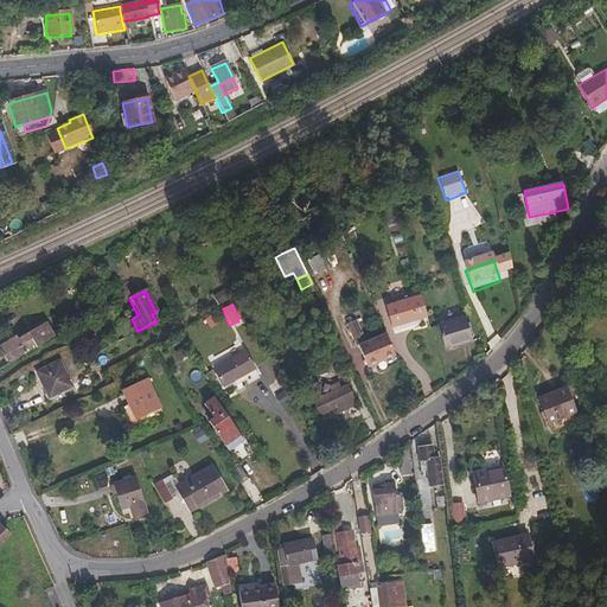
[(428,325),(422,305),(388,317),(395,337),(428,325)]
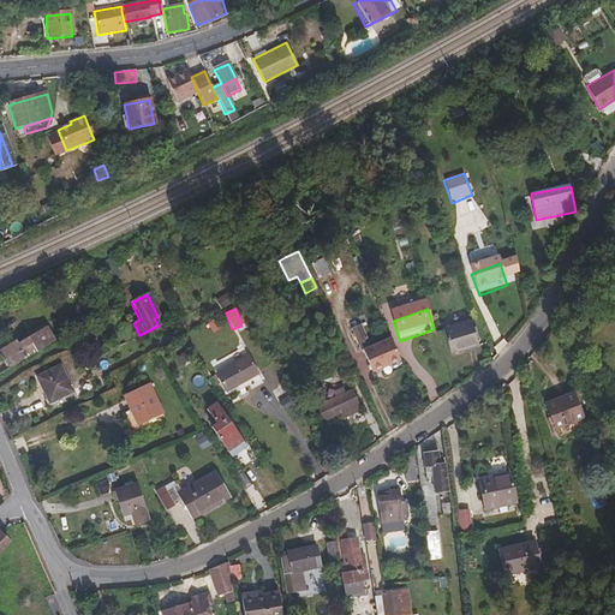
[(362,352),(369,348),(359,326),(350,329),(359,352),(362,352)]
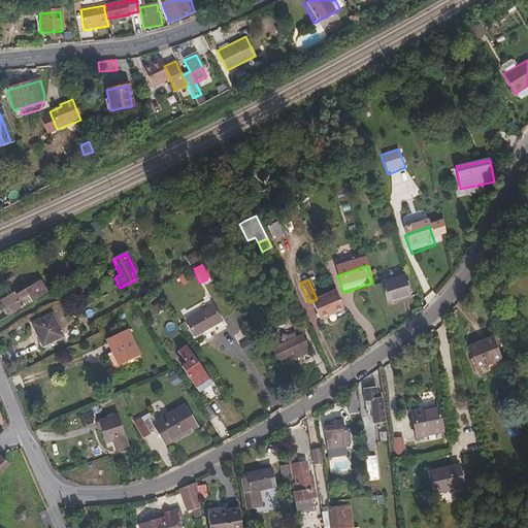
[(15,296),(13,293),(0,300),(0,302),(8,317),(46,294),(39,282),(21,293),(15,296)]
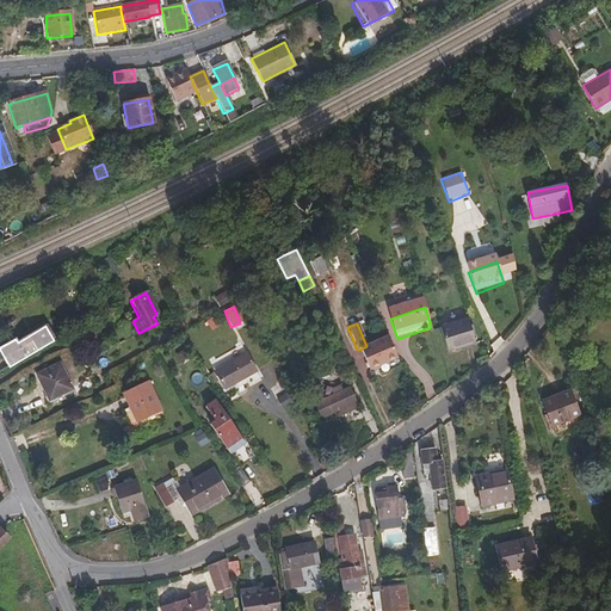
[(470,327),(444,337),(451,359),(479,351),(470,327)]
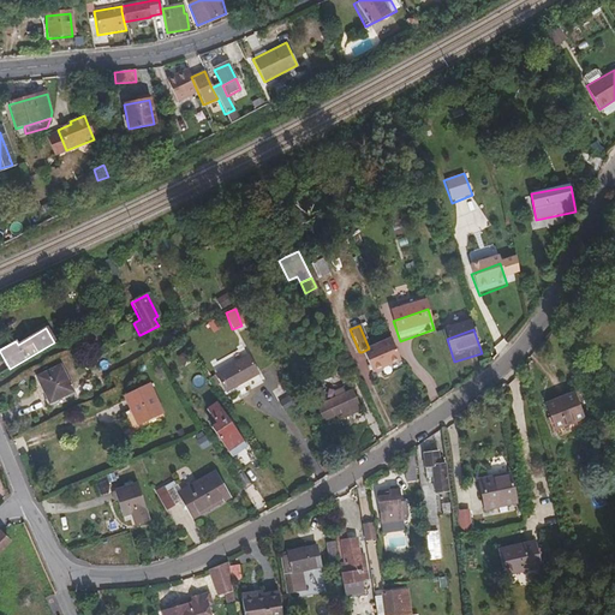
[(389,339),(374,346),(383,368),(384,368),(398,362),(399,360),(389,339)]
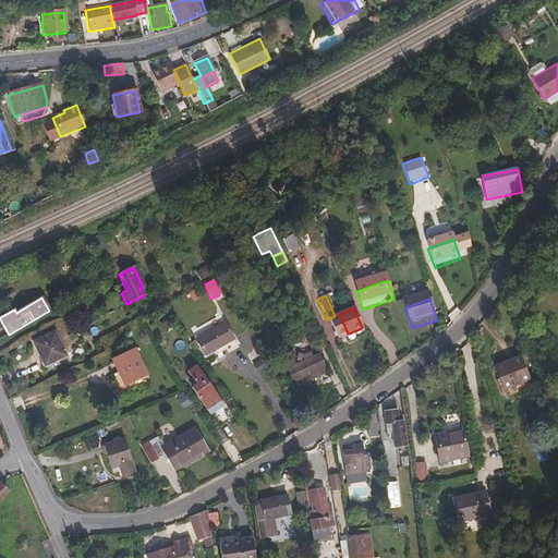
[(335,316),(328,319),(337,339),(348,334),(339,314),(335,316)]
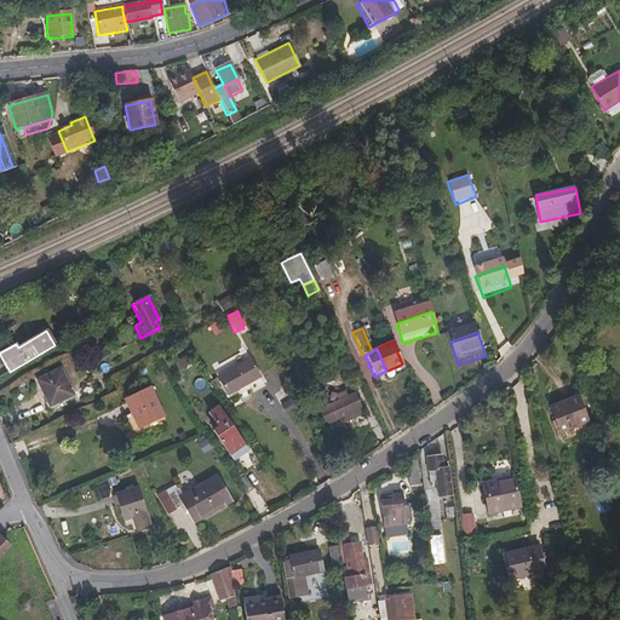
[(218,379),(227,396),(258,379),(248,362),(218,379)]
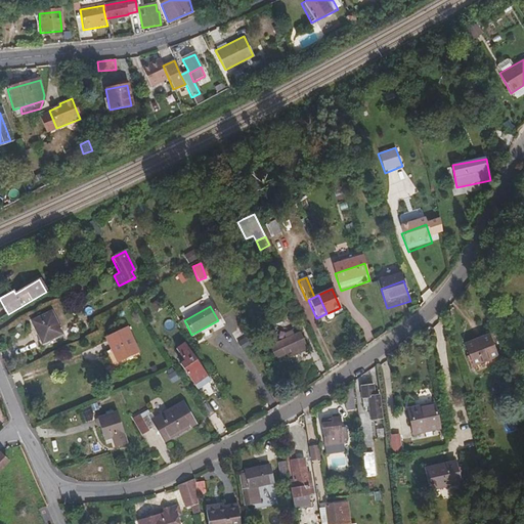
[(341,313),(339,308),(328,313),(330,318),(341,313)]
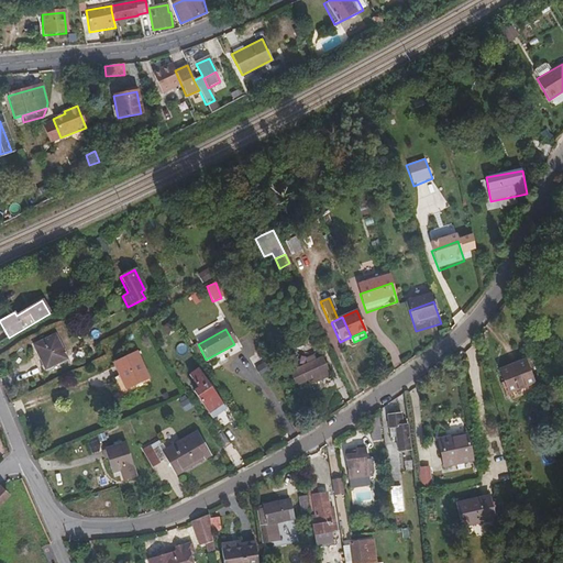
[(34,345),(45,368),(66,359),(56,335),(34,345)]
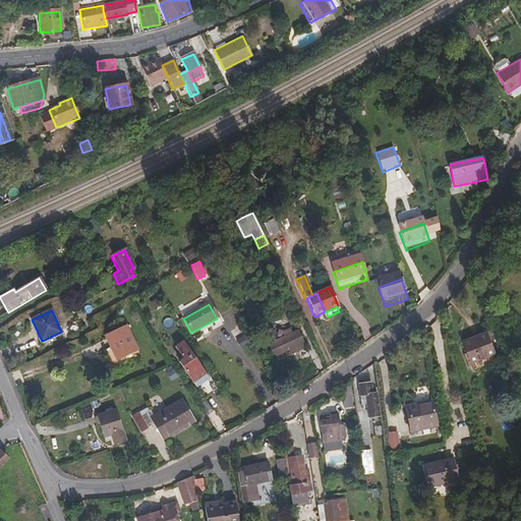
[(106,337),(116,359),(135,350),(124,328),(106,337)]
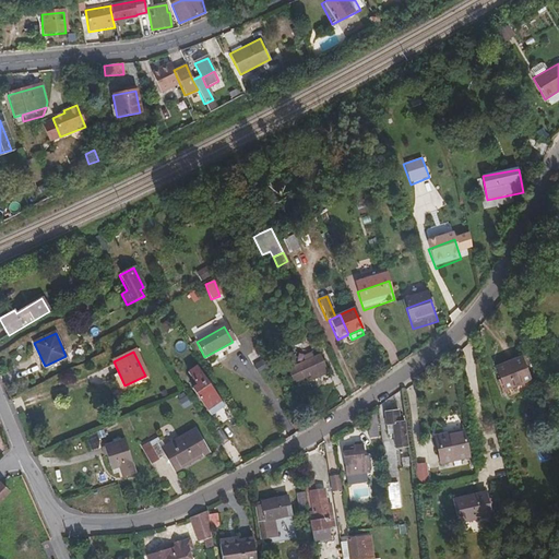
[(306,373),(313,369),(317,373),(324,369),(314,352),(285,370),(293,382),(306,373)]
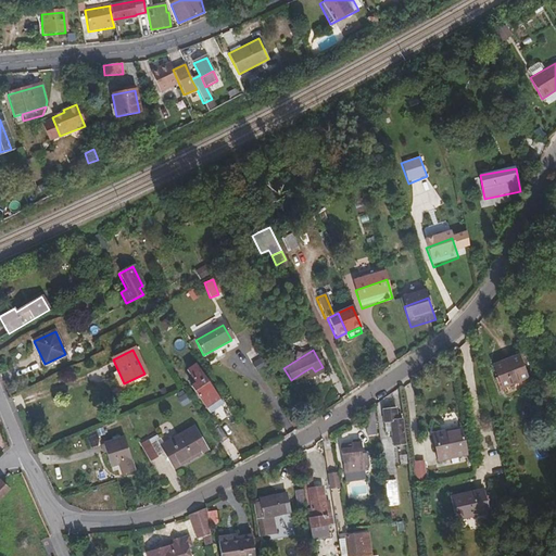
[(500,386),(523,374),(515,353),(490,365),(500,386)]
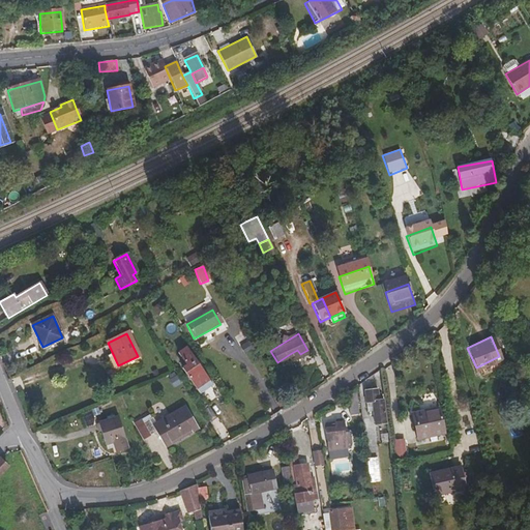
[(182,370),(200,395),(213,386),(188,349),(179,354),(186,366),(182,370)]
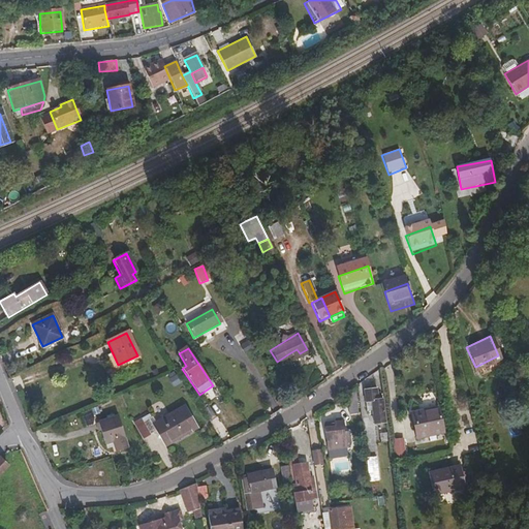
[(300,353),(297,349),(289,353),(292,359),(300,353)]
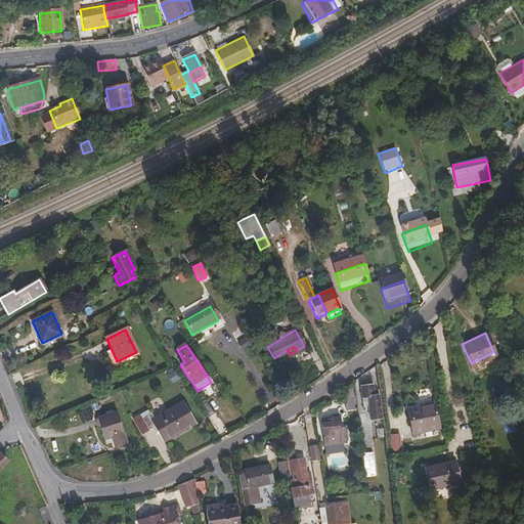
[(370,404),(373,416),(381,416),(379,397),(374,398),(373,388),(360,389),(362,405),(370,404)]
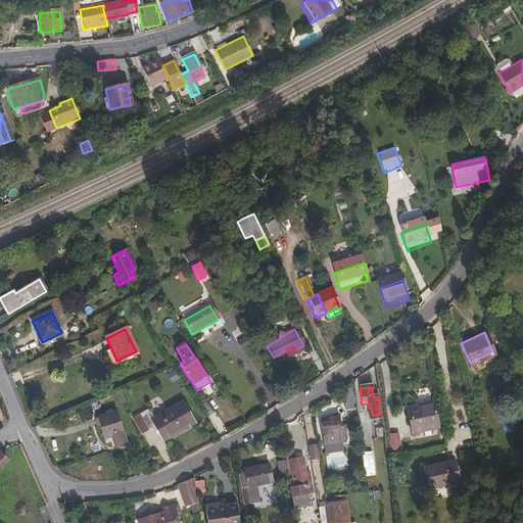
[(344,401),(345,410),(352,409),(350,389),(343,390),(339,395),(340,401),(344,401)]
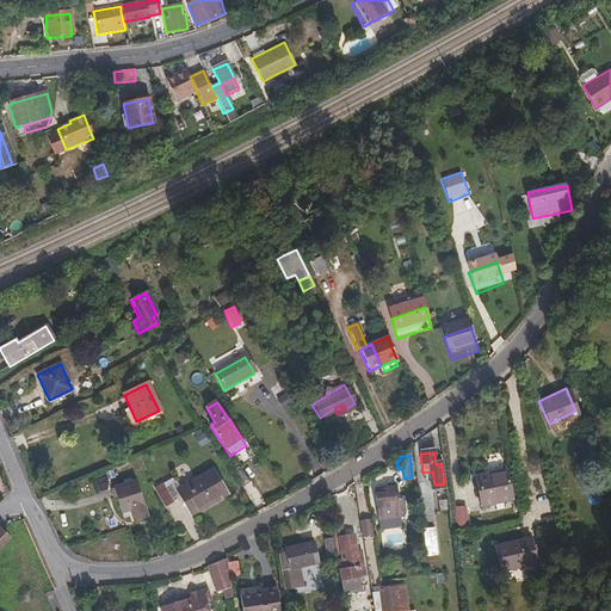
[(168,489),(177,506),(184,501),(193,520),(233,500),(218,471),(179,493),(176,486),(168,489)]
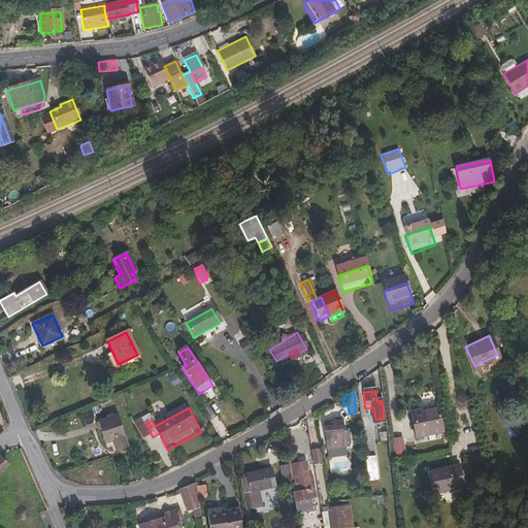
[(442,436),(438,415),(417,419),(416,416),(407,417),(411,442),(442,436)]
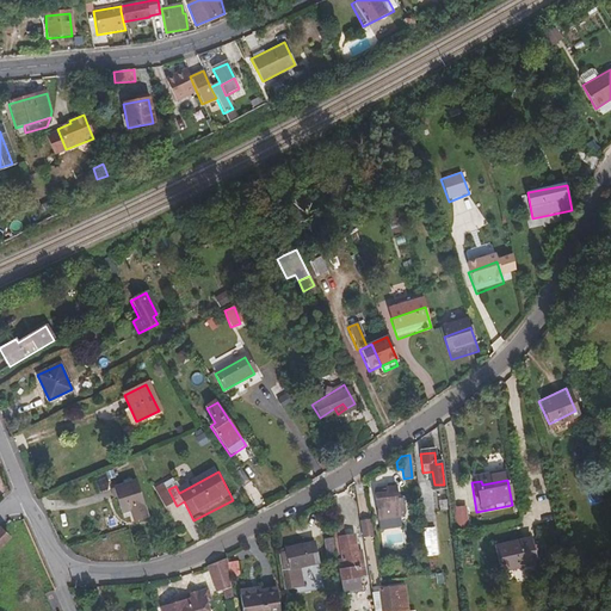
[(375,493),(378,523),(401,522),(400,514),(405,513),(402,503),(399,503),(396,486),(383,487),(383,492),(375,493)]
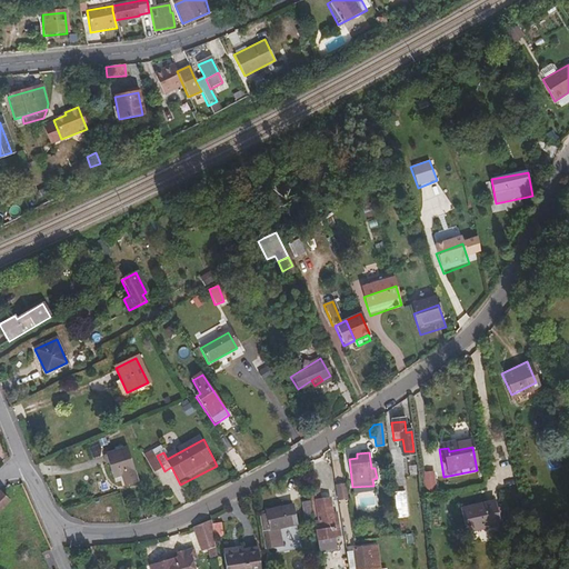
[(107,483),(115,480),(117,485),(119,490),(131,486),(127,475),(128,475),(119,453),(98,462),(107,483)]
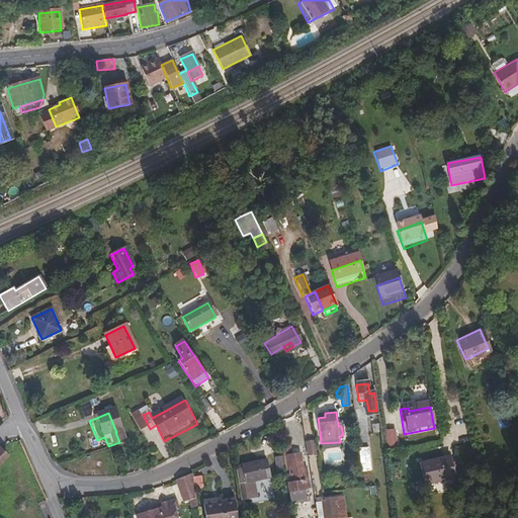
[(366,432),(356,434),(359,456),(368,455),(366,432)]
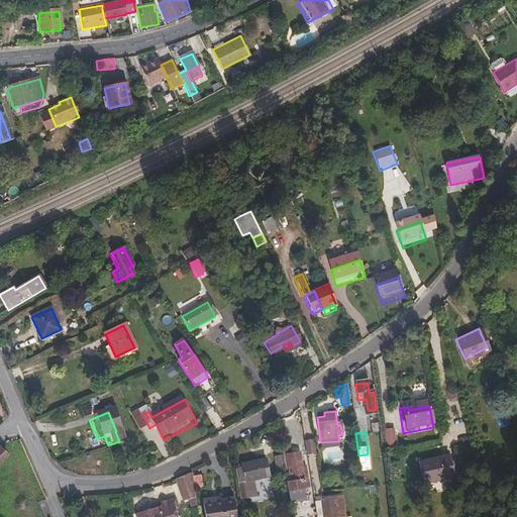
[(314,452),(311,437),(303,439),(305,453),(314,452)]
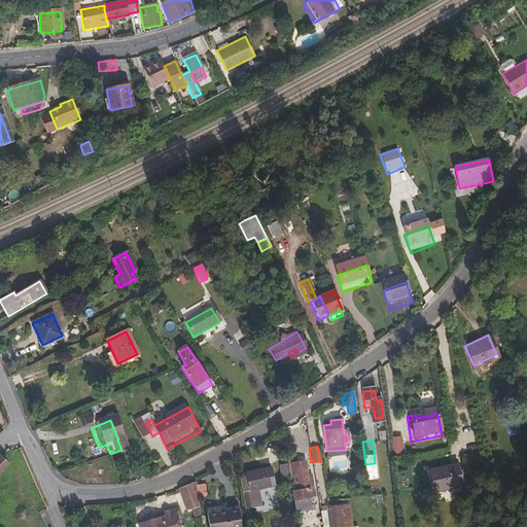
[(284,451),(286,461),(289,482),(294,481),(295,491),(291,492),(292,501),(310,498),(304,461),(295,462),(293,450),(284,451)]
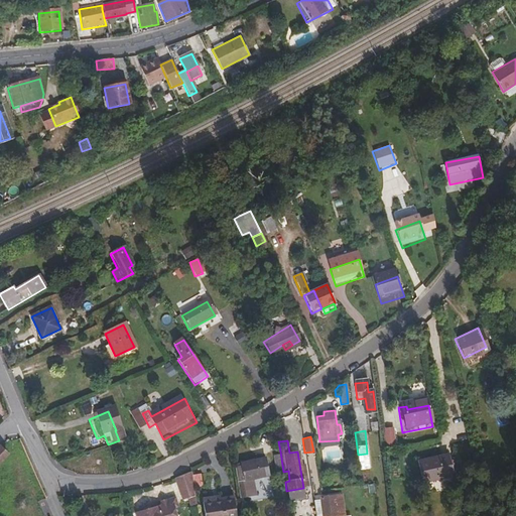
[(283,472),(280,452),(273,453),(276,472),(283,472)]
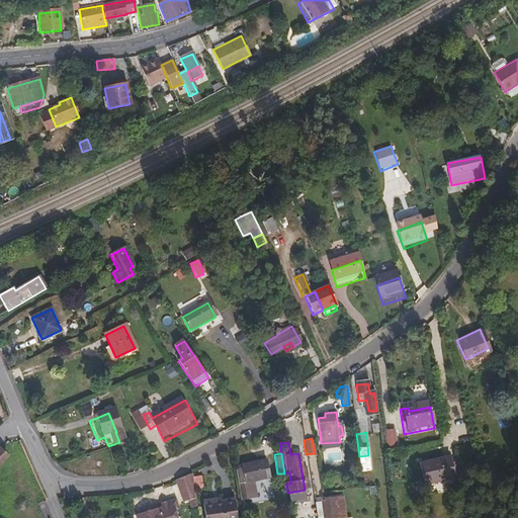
[(454,483),(451,468),(449,461),(419,468),(423,490),(454,483)]
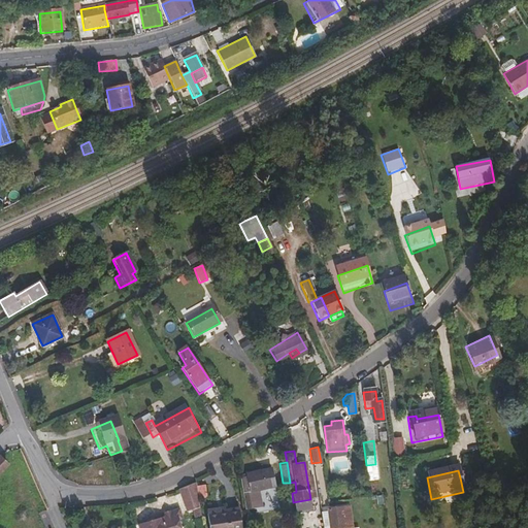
[(269,489),(266,472),(243,476),(244,480),(264,476),(266,489),(269,489)]
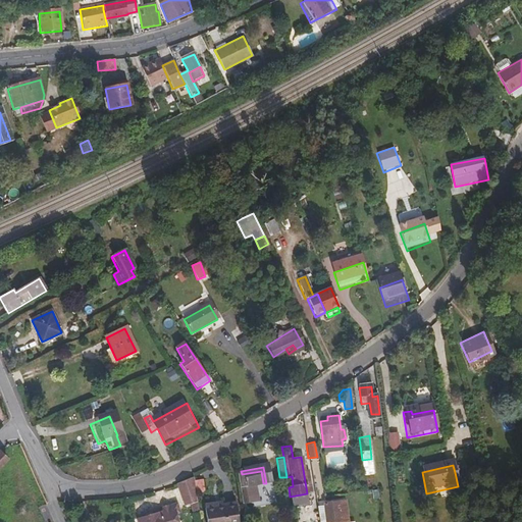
[(263,483),(261,471),(242,474),(244,492),(241,493),(243,507),(253,505),(252,492),(259,490),(258,484),(263,483)]
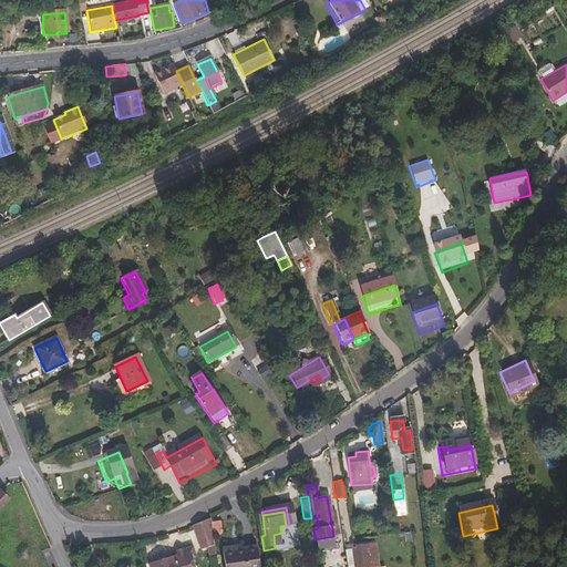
[(215,548),(209,518),(196,524),(199,550),(206,549),(215,548)]
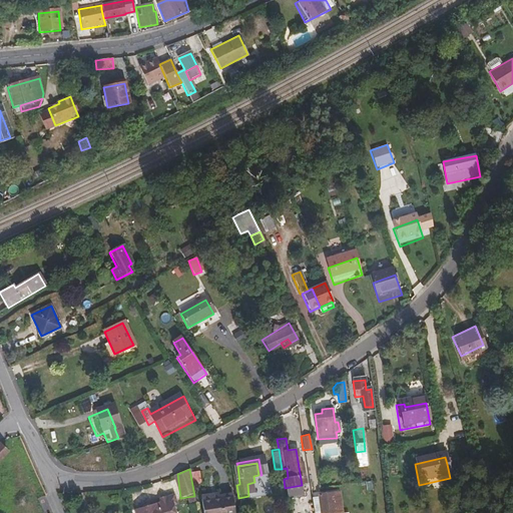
[(231,496),(230,492),(200,497),(200,502),(217,500),(216,498),(231,496)]
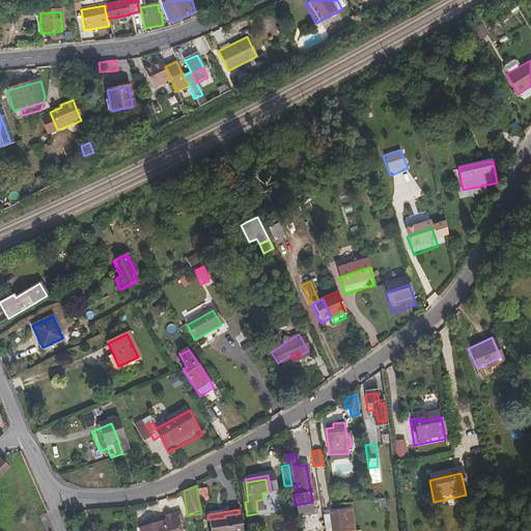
[(140,529),(140,530),(179,530),(177,524),(182,523),(179,513),(165,518),(166,522),(140,529)]
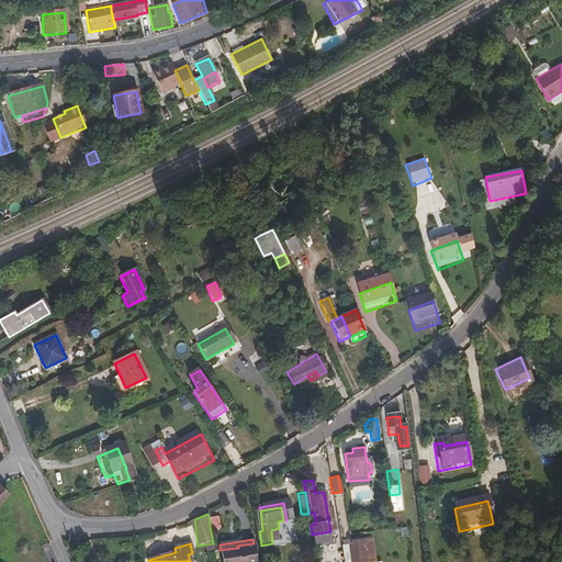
[(214,551),(213,543),(204,544),(205,552),(214,551)]
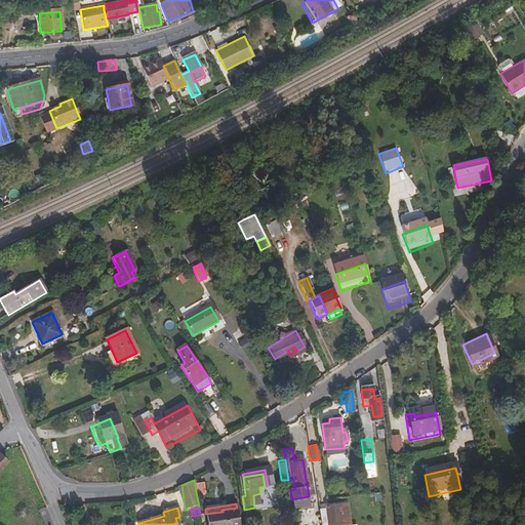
[(239,524),(237,508),(221,510),(223,512),(205,514),(206,524),(239,524)]
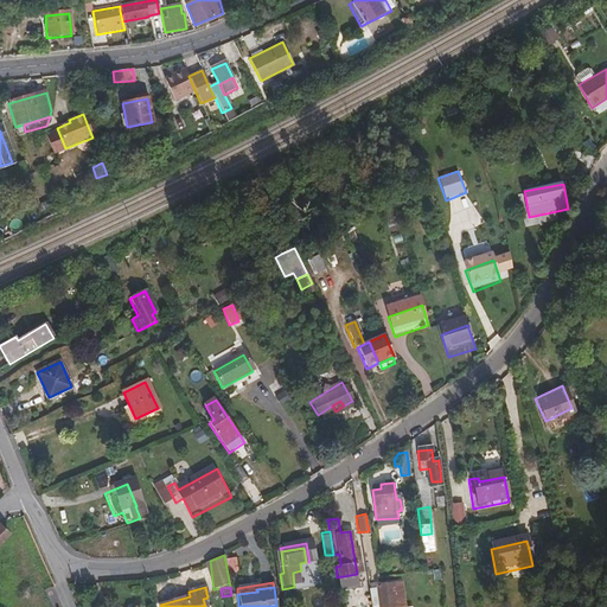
[(376,588),(377,606),(394,606),(393,587),(376,588)]
